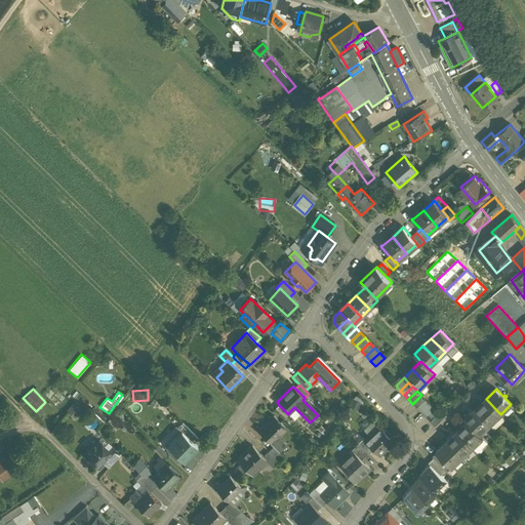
[(426,400),(421,395),(412,404),(417,408),(426,400)]
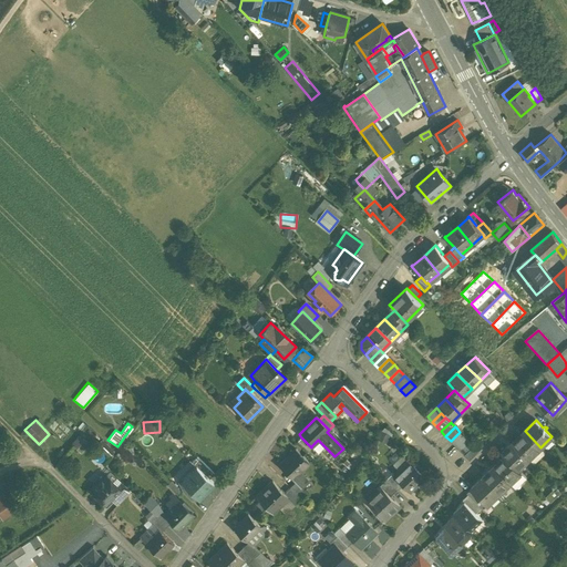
[(525,431),(514,442),(529,457),(540,447),(525,431)]
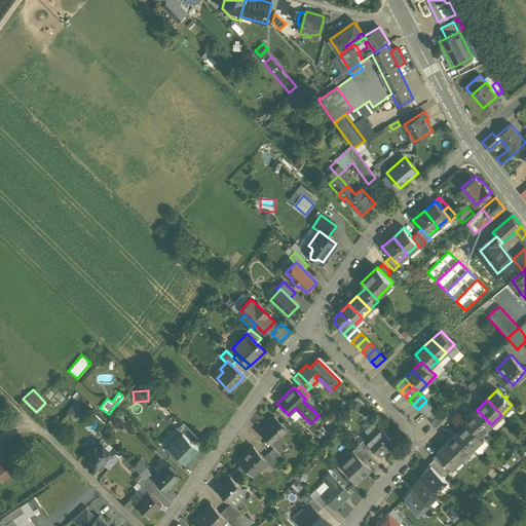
[(430,405),(426,401),(418,409),(422,413),(430,405)]
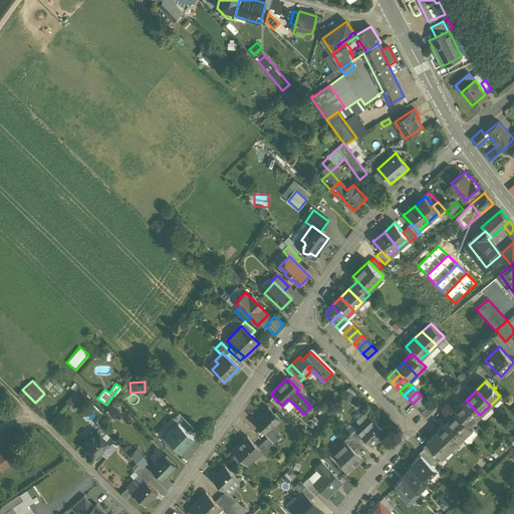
[(72,410),(79,404),(71,395),(64,401),(72,410)]
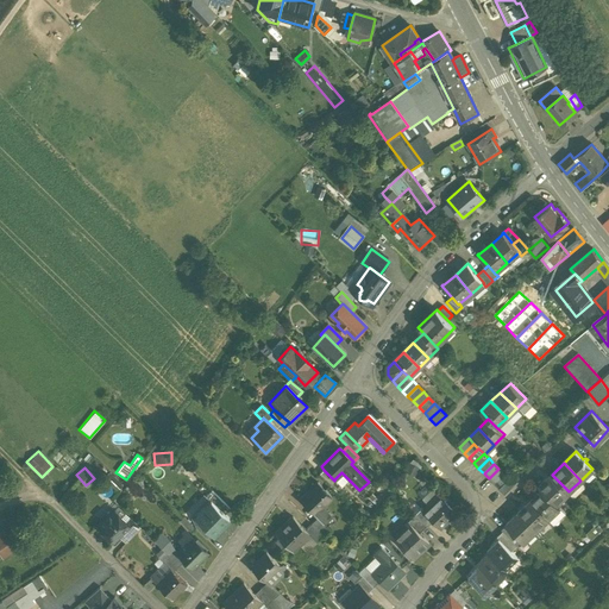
[(504,473),(498,469),(489,478),(494,483),(504,473)]
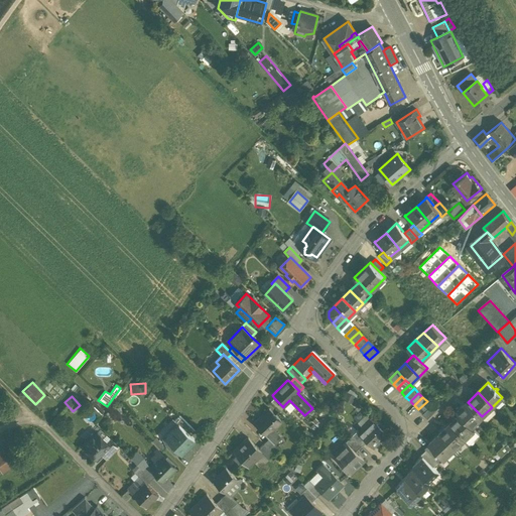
[(283,407),(274,398),(270,402),(279,411),(283,407)]
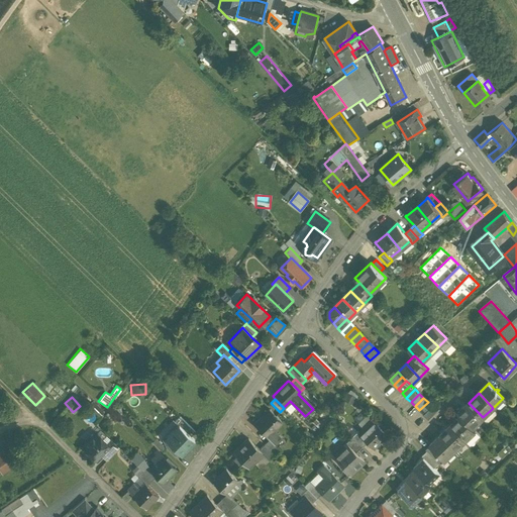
[(432,406),(428,402),(419,410),(423,415),(432,406)]
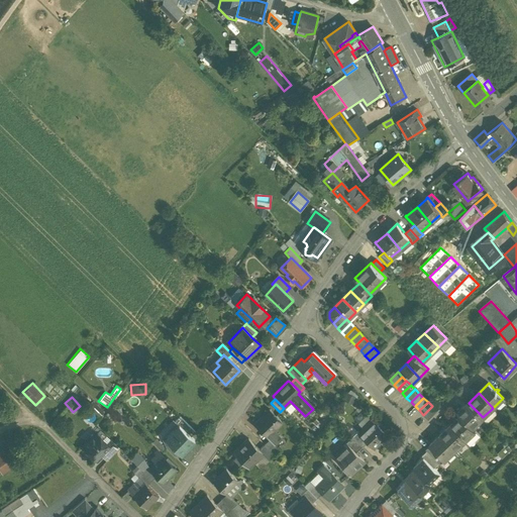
[(483,417),(469,403),(457,413),(460,416),(473,427),(483,417)]
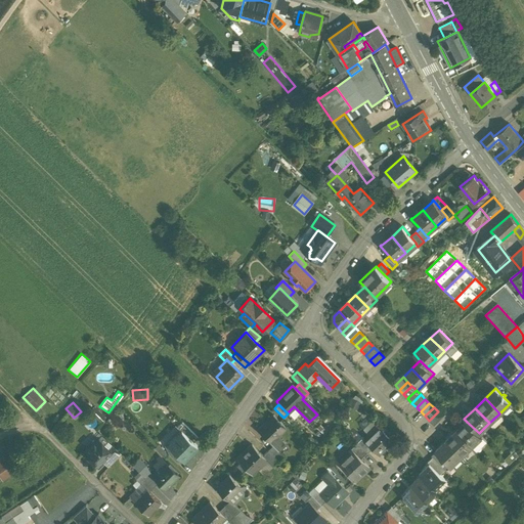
[(438,411),(429,421),(434,426),(443,417),(438,411)]
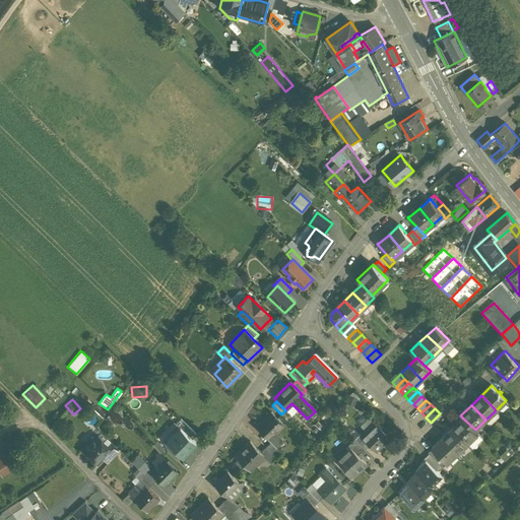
[(285,410),(281,414),(287,420),(291,415),(285,409),(285,410)]
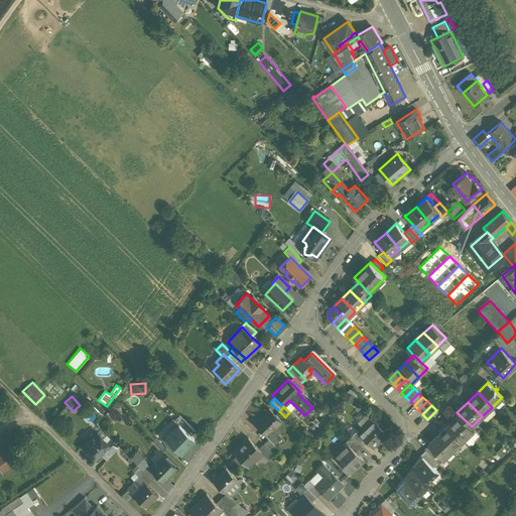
[(281,422),(269,409),(254,424),(265,435),(270,430),(272,431),(273,430),(281,422)]
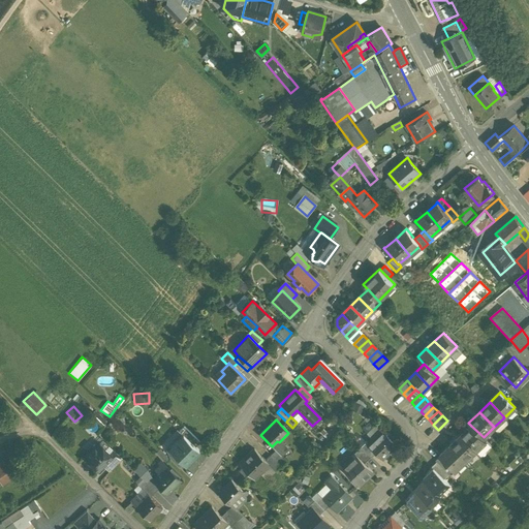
[(199,442),(183,426),(179,432),(182,435),(183,435),(195,447),(199,442)]
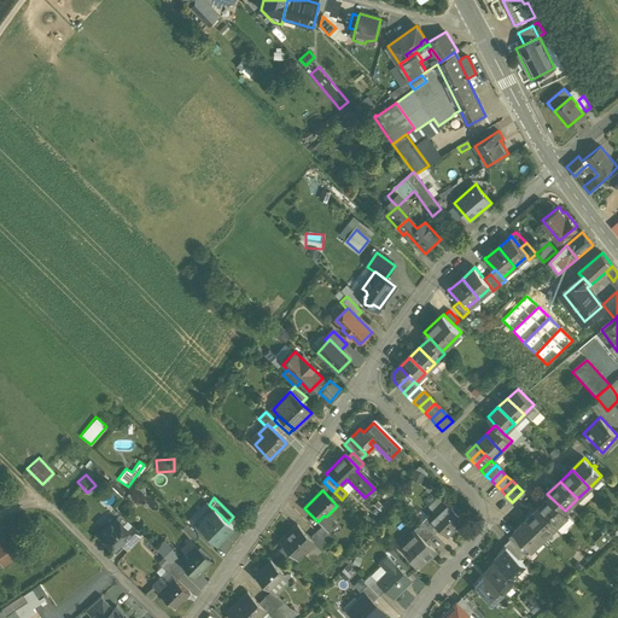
[(461,519),(439,497),(429,508),(435,514),(430,519),(429,520),(438,530),(444,536),(461,519)]
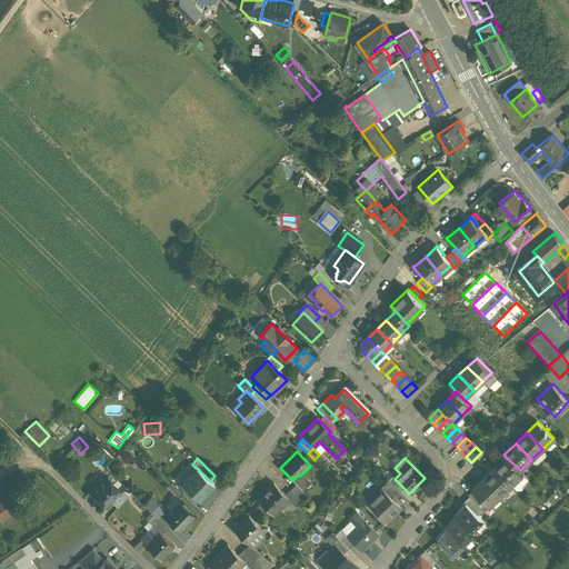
[(507,458),(496,468),(511,485),(522,473),(520,470),(507,458)]
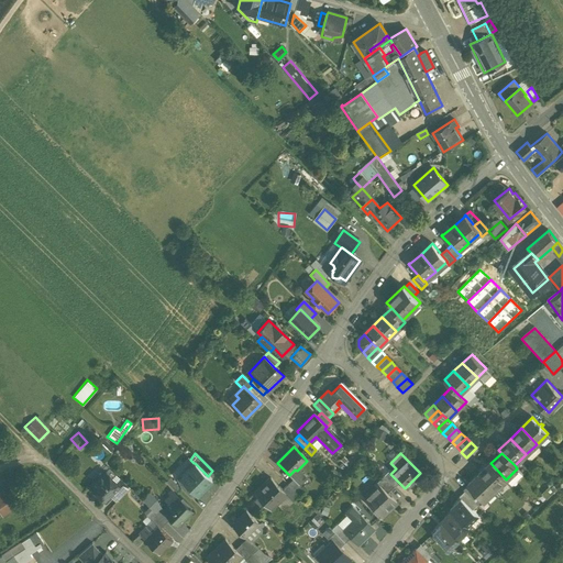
[(208,476),(195,463),(194,463),(179,478),(195,494),(196,495),(211,479),(208,476)]
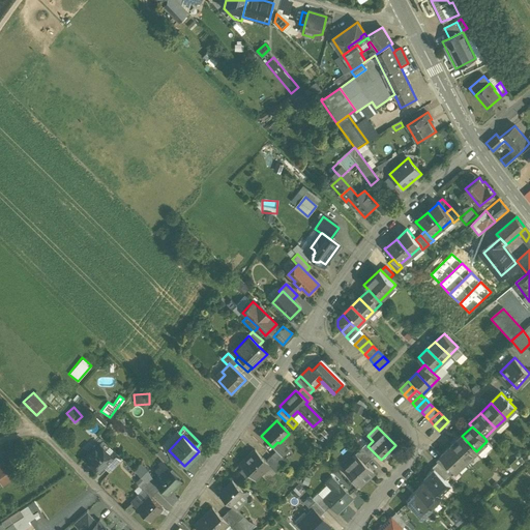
[(476,451),(462,436),(451,446),(466,462),(476,451)]
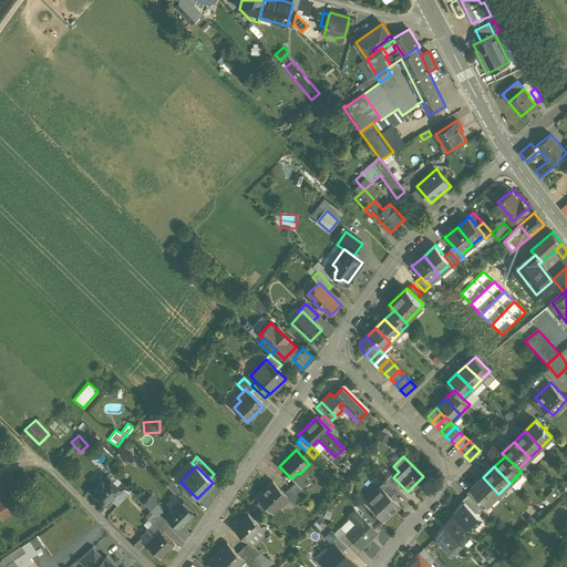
[(297,473),(291,478),(295,483),(296,483),(301,487),(308,481),(300,473),(299,474),(297,473)]
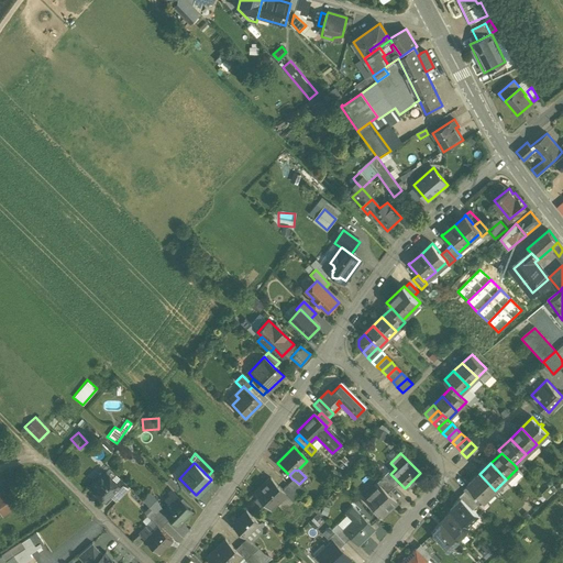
[(388,471),(384,475),(394,486),(395,487),(399,483),(390,474),(392,473),(388,471)]
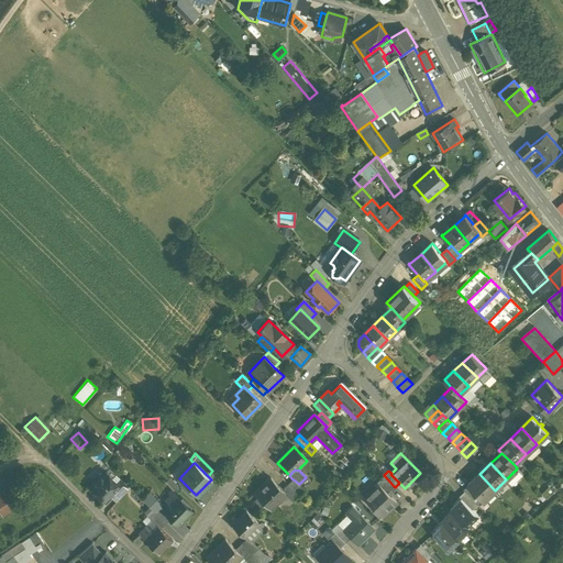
[(119,486),(105,472),(89,486),(106,501),(111,495),(120,486),(119,486)]
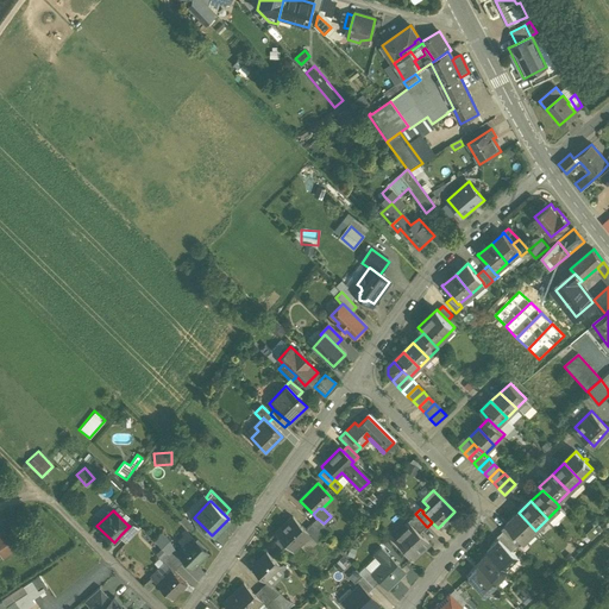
[(519,513),(507,525),(515,533),(513,535),(514,537),(516,535),(522,540),(523,541),(535,531),(519,513)]
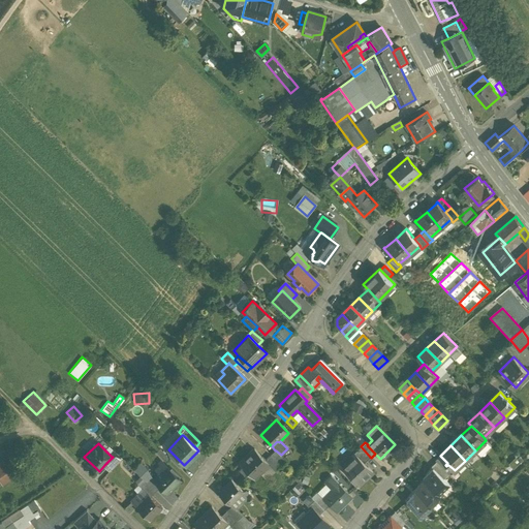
[(370,457),(361,446),(353,454),(364,464),(370,457)]
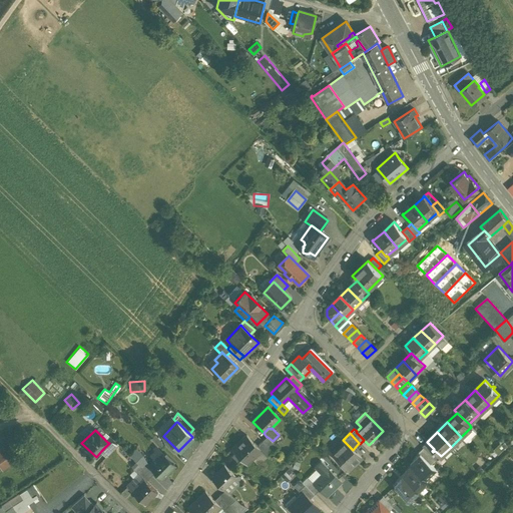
[(257,447),(246,436),(231,451),(245,465),(260,451),(261,450),(257,447)]
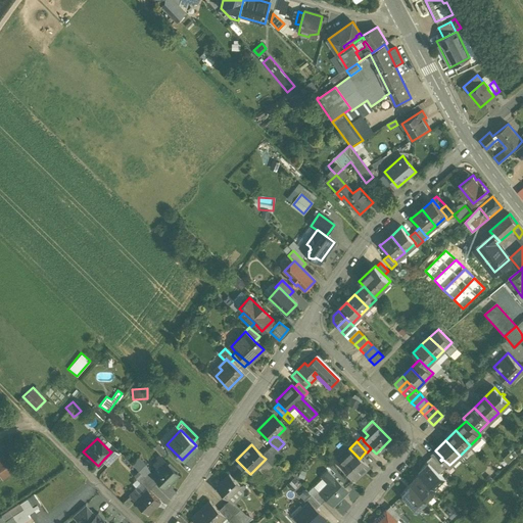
[(278,449),(273,445),(272,445),(268,450),(278,461),(283,455),(278,449)]
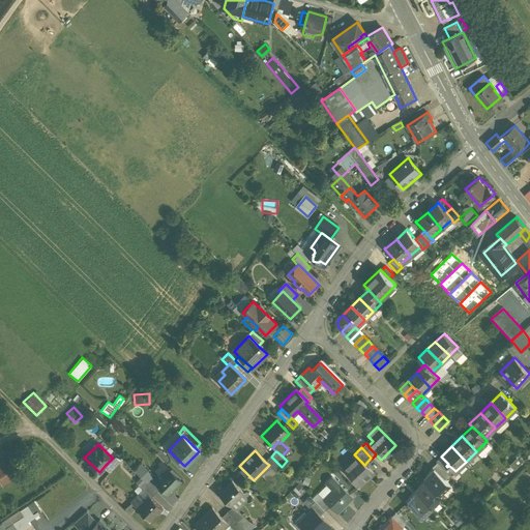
[(122,459),(116,453),(112,458),(113,458),(105,466),(110,471),(122,459)]
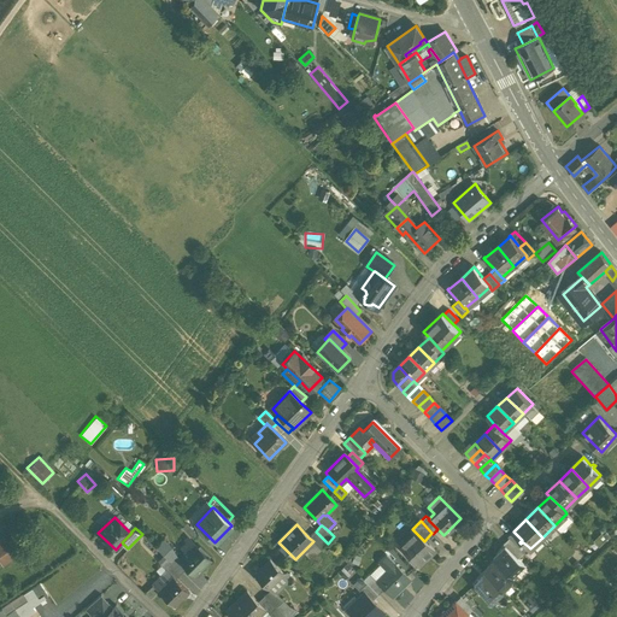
[(424,541),(412,529),(395,545),(417,568),(434,551),(424,541)]
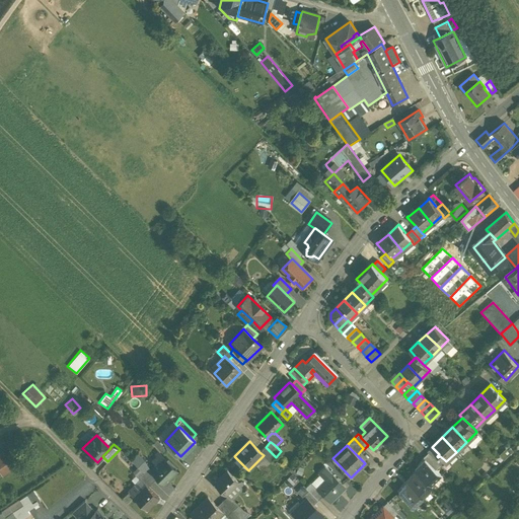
[(508,445),(499,454),(504,459),(513,449),(508,445)]
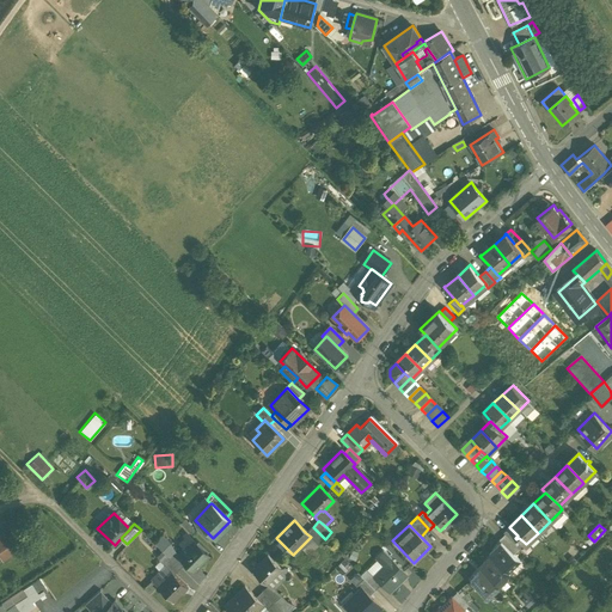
[(212,537),(202,527),(197,532),(207,542),(212,537)]
